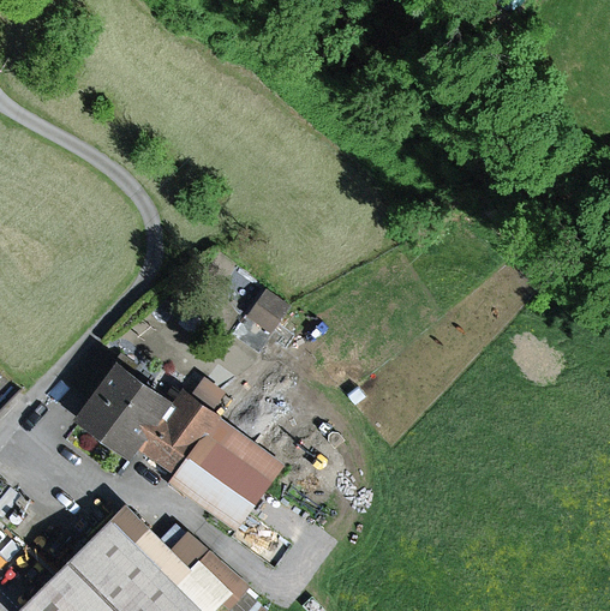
[(287,309),(263,292),(244,318),(268,336),(287,309)]
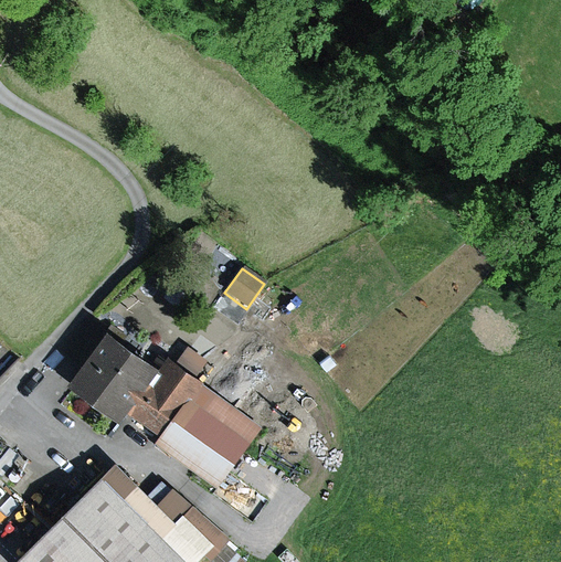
[(160,369),(92,319),(64,356),(81,368),(69,384),(120,422),(127,414),(160,369)]
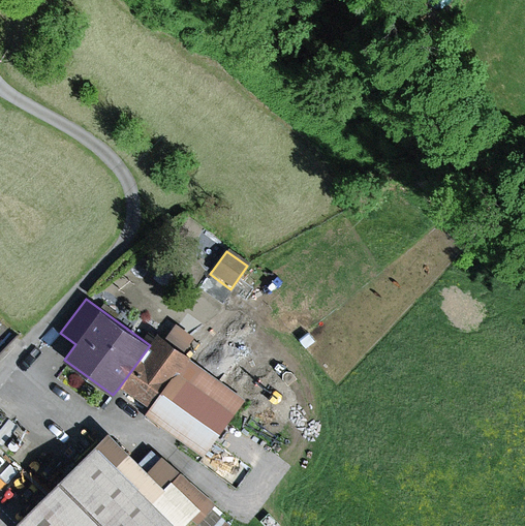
[(157,335),(150,345),(119,388),(148,409),(143,415),(202,459),(243,402),(188,362),(190,360),(157,335)]
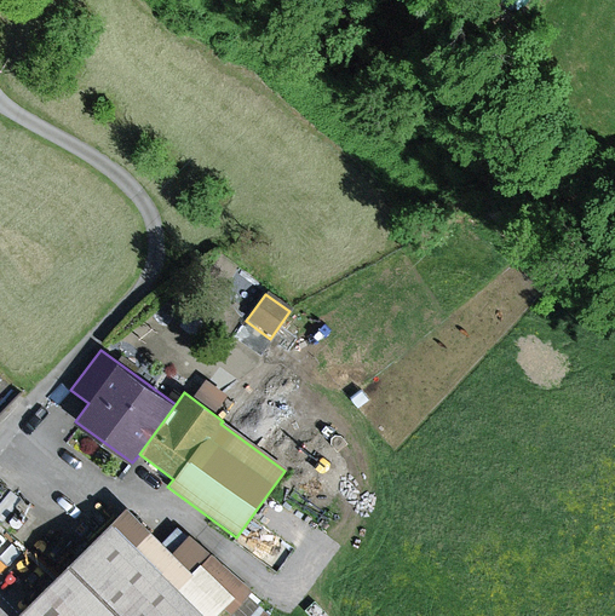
[(127,506),(111,523),(202,615),(212,615),(220,608),(190,579),(211,557),(188,535),(173,551),(127,506)]
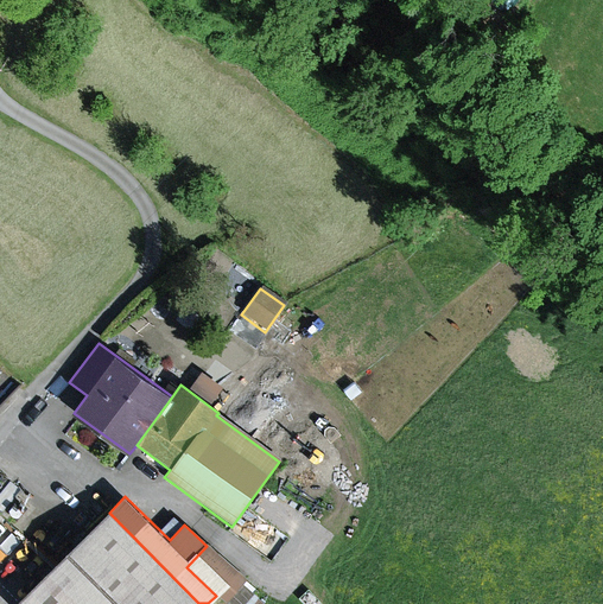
[(198,603),(109,513),(17,603),(198,603)]
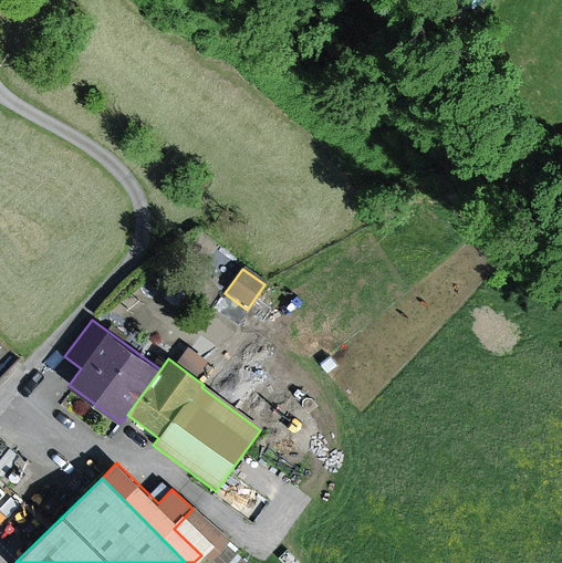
[(228,542),(193,509),(174,529),(201,555),(208,562),(210,562),(228,542)]
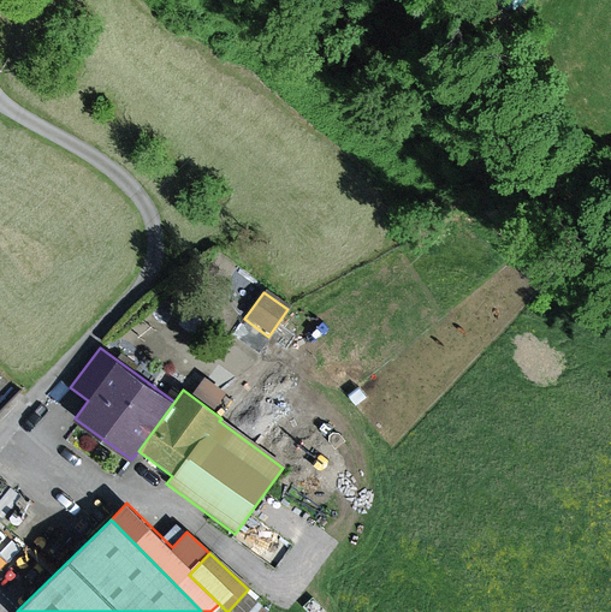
All buildings are outlined.
